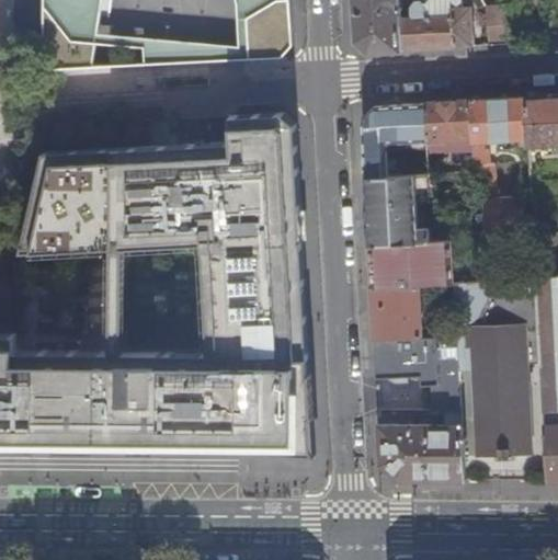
[(291,45),(288,0),(41,0),(42,68),(280,57),(291,45)]
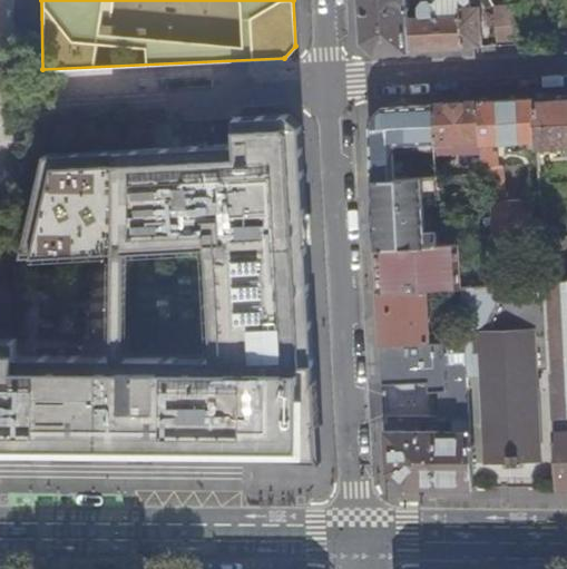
[(360,0),(363,39),(374,51),(408,49),(407,17),(404,0),(360,0)]
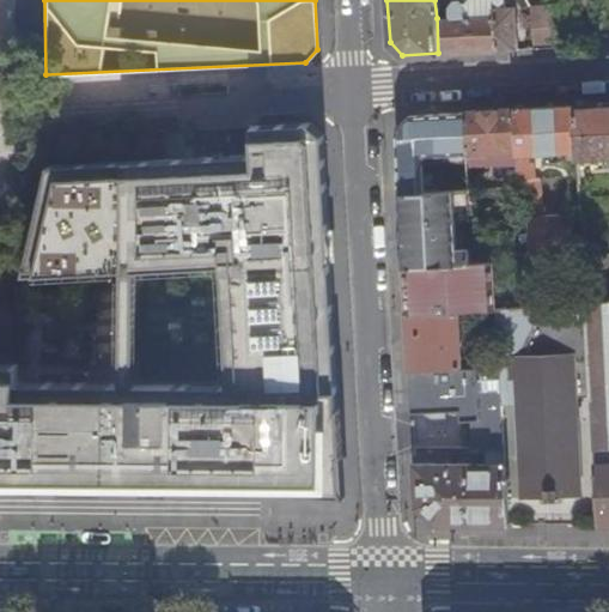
[(437,18),(438,53),(472,50),(494,49),(491,0),(469,0),(451,0),(437,18)]
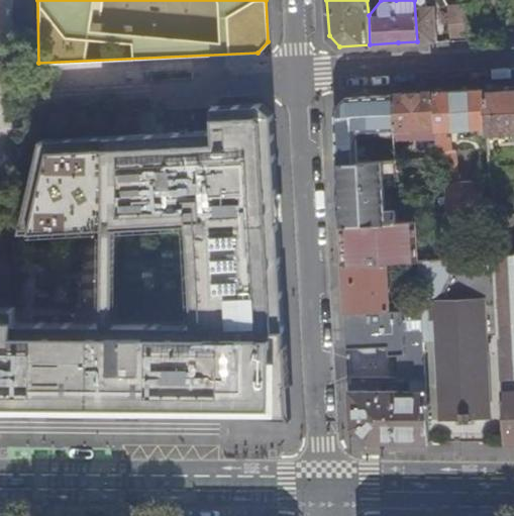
[(414,0),(417,41),(434,40),(435,40),(433,5),(424,5),(423,0),(414,0)]
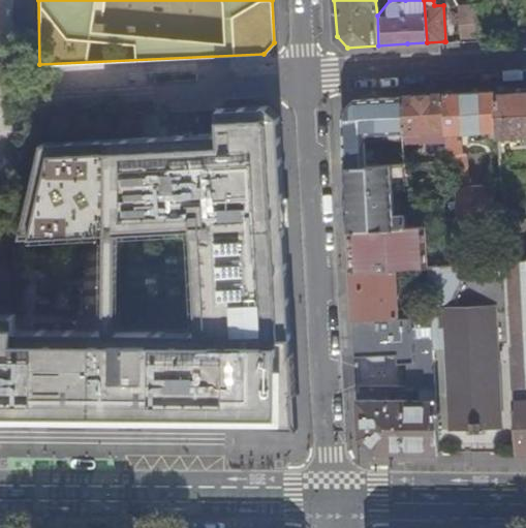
[(470,6),(474,35),(488,34),(487,2),(469,4),(470,6)]
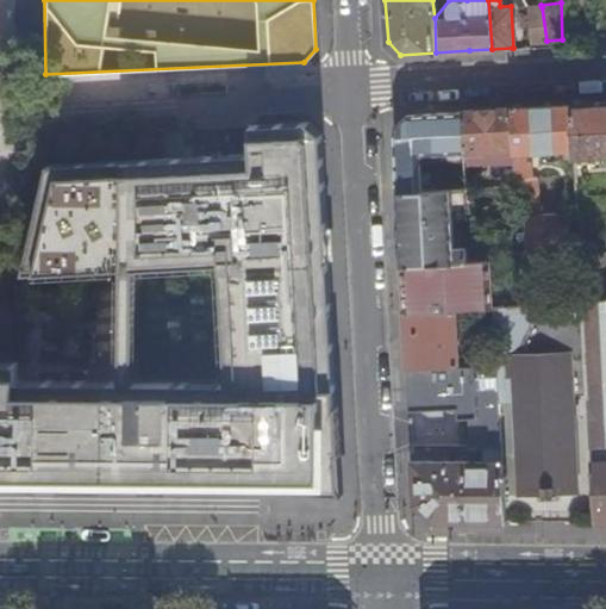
[(524,7),(529,47),(541,47),(548,45),(547,41),(542,7),(524,7)]
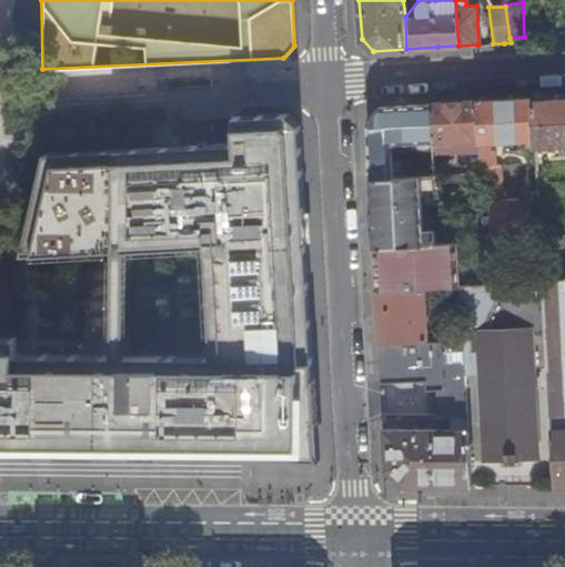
[(564,143),(564,95),(560,95),(532,98),(533,139),(534,145),(564,143)]
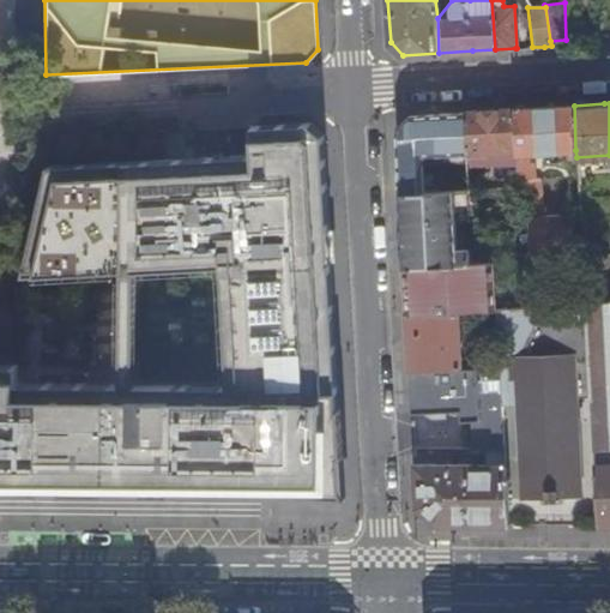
[(515,150),(515,154),(529,152),(575,150),(574,106),(549,108),(513,109),(515,150)]
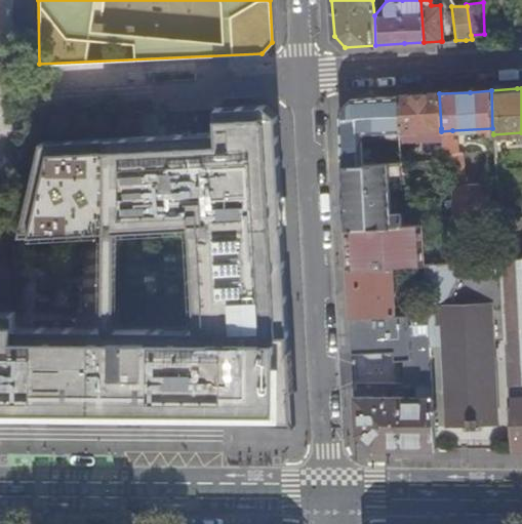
[(423,94),(397,96),(399,133),(417,131),(416,129),(441,128),(439,93),(423,94)]
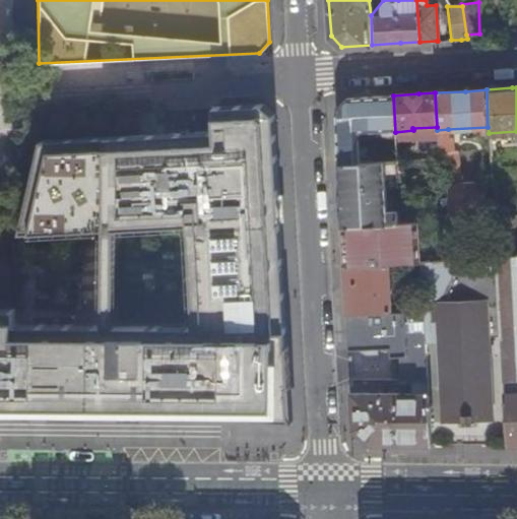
[(336,140),(337,165),(395,161),(396,161),(395,132),(393,95),(376,96),(346,99),(334,110),(336,140)]
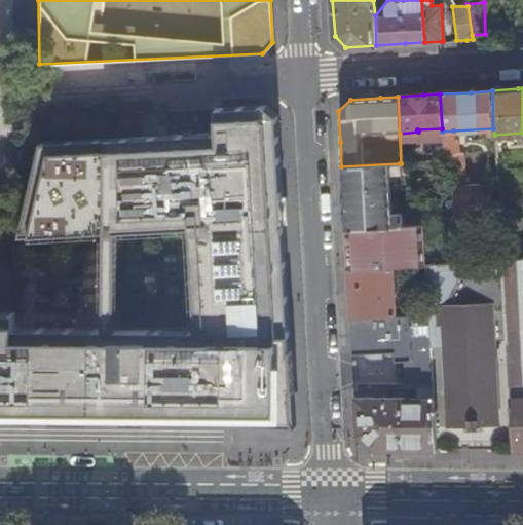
[(216,133),(40,142),(17,235),(104,236),(108,327),(13,326),(13,311),(0,310),(0,418),(103,419),(294,421),(277,114),(265,104),(215,107),(216,133)]
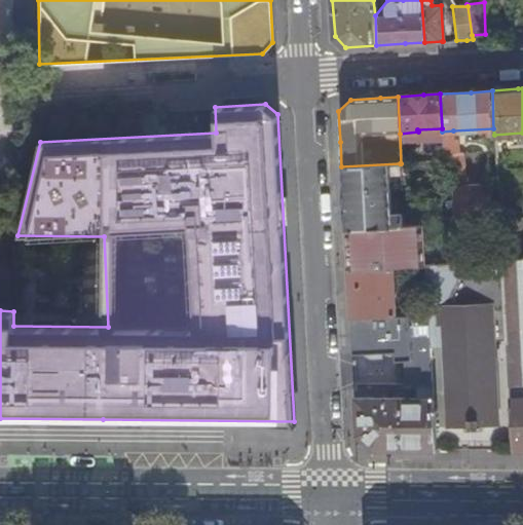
[(453,130),(442,132),(442,140),(453,140),(453,130)]
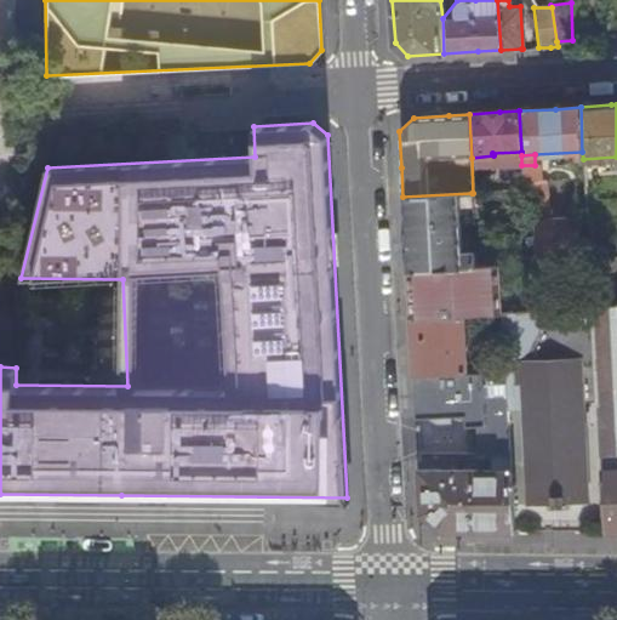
[(535,165),(521,165),(525,220),(531,220),(546,219),(544,181),(538,181),(538,165),(535,165)]
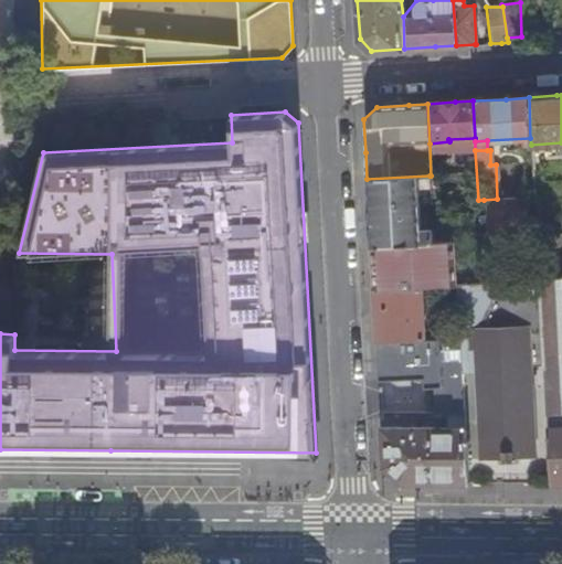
[(367,179),(370,246),(466,240),(466,229),(432,231),(432,227),(421,227),(420,203),(431,203),(430,176),(367,179)]
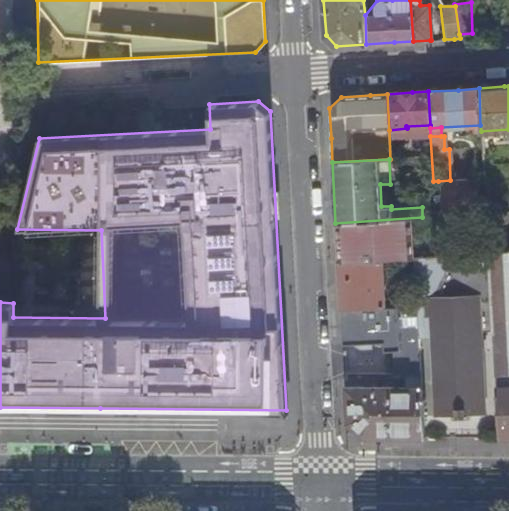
[(468,171),(468,179),(473,179),(483,178),(483,171),(468,171)]
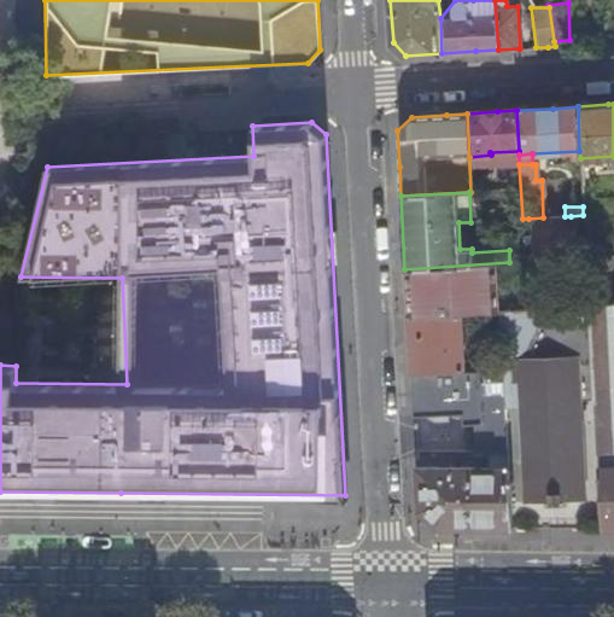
[(530,261),(572,258),(571,216),(565,216),(543,217),(528,219),(530,261)]
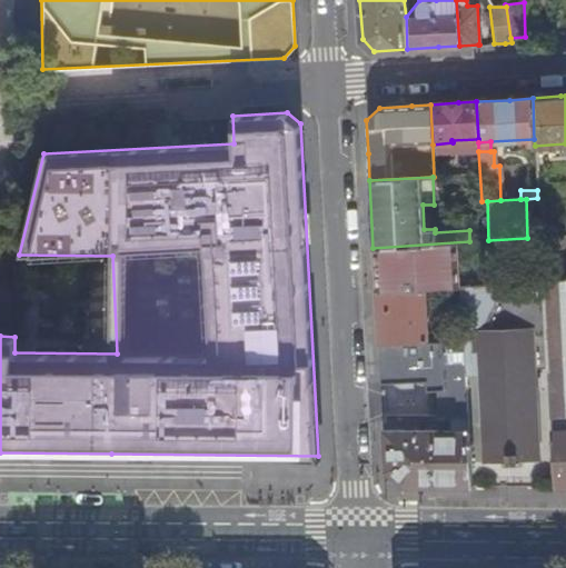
[(455,242),(373,248),(375,273),(375,292),(425,289),(458,287),(455,242)]
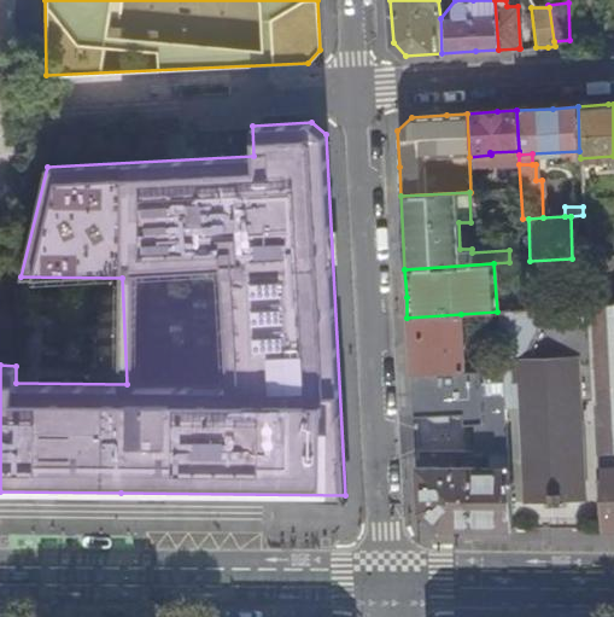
[(601,528),(613,528),(613,303),(588,306),(601,528)]
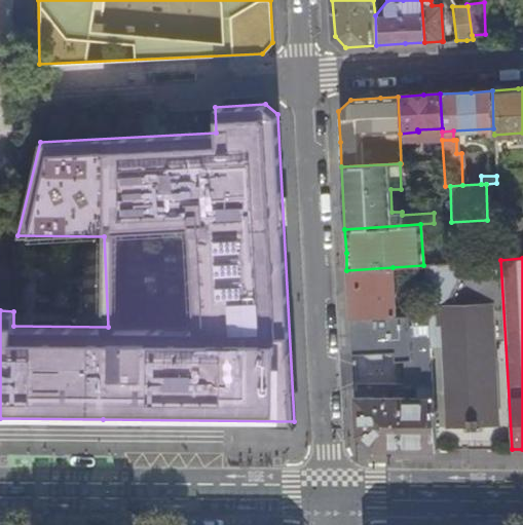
[(435,305),(447,304),(464,262),(424,265),(426,305),(435,305)]
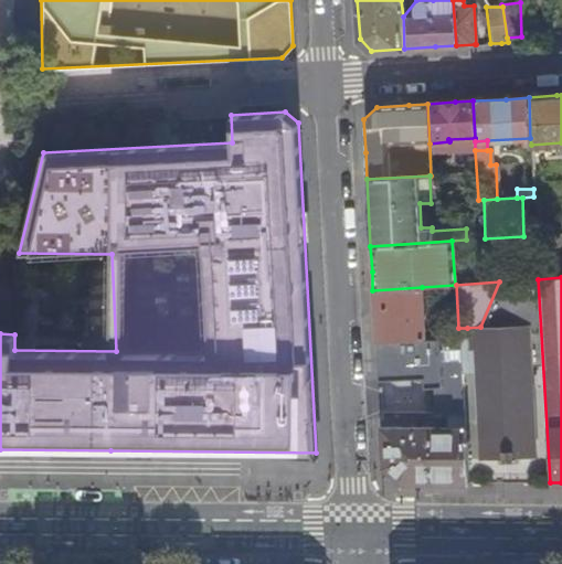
[(374,320),(375,341),(420,339),(437,338),(436,316),(423,316),(422,287),(372,290),(374,320)]
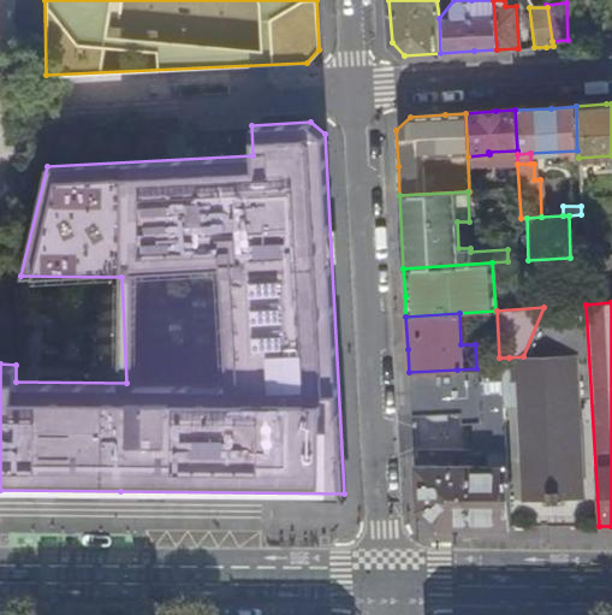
[(523,356),(509,358),(510,380),(515,380),(521,479),(505,480),(506,500),(541,498),(541,504),(563,504),(563,498),(581,497),(577,420),(582,419),(582,407),(577,407),(575,378),(581,377),(580,353),(523,356)]
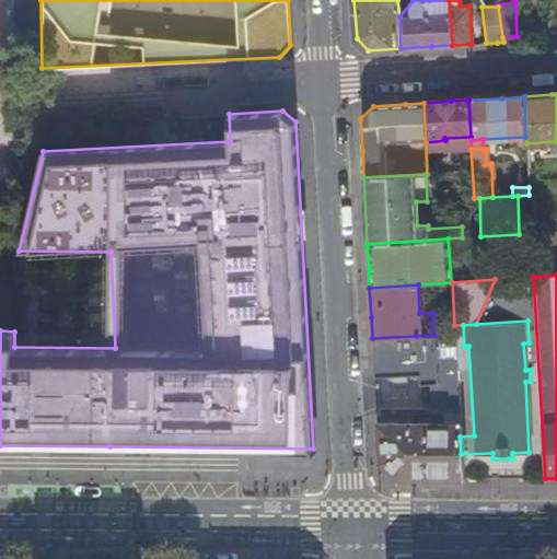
[(429,408),(442,408),(459,408),(455,357),(417,359),(416,336),(372,338),(374,377),(428,373),(429,408)]
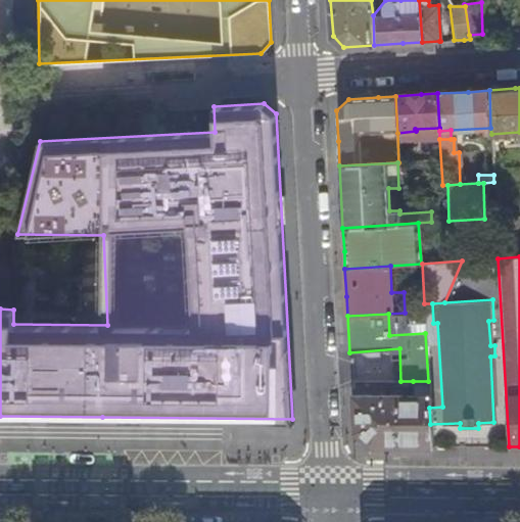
[(404,446),(431,446),(430,424),(429,408),(428,381),(413,381),(413,394),(350,395),(351,411),(352,432),(369,446),(404,446)]
